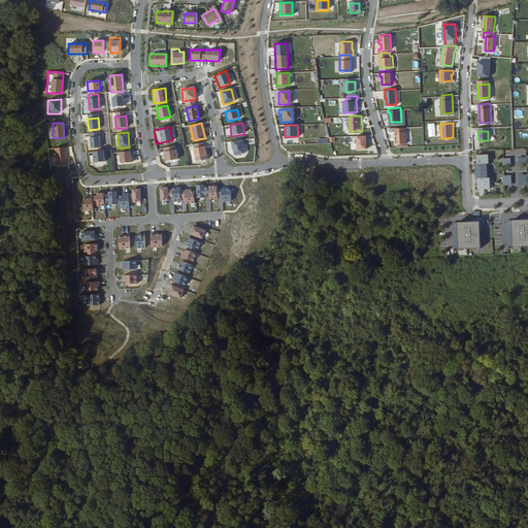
[(406,143),(405,132),(395,132),(395,136),(396,136),(396,140),(395,140),(396,144),(406,143)]
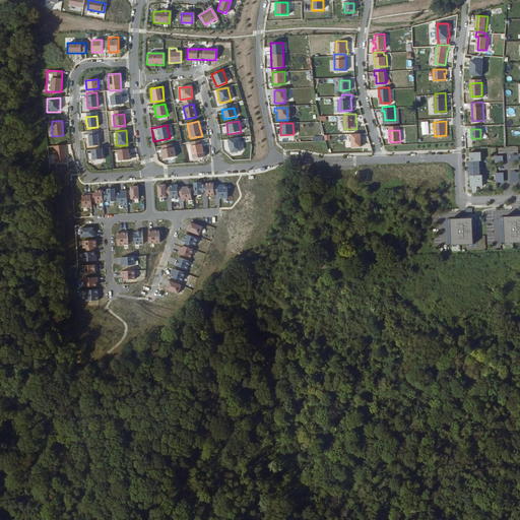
[(362,132),(352,132),(353,145),(362,145),(362,136),(363,136),(362,132)]
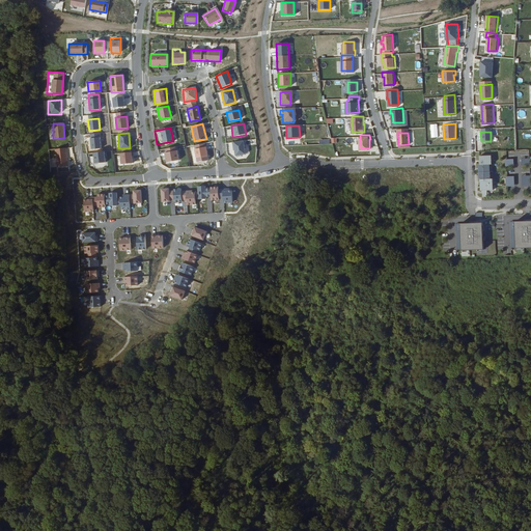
[(91,149),(102,148),(100,137),(89,139),(91,149)]
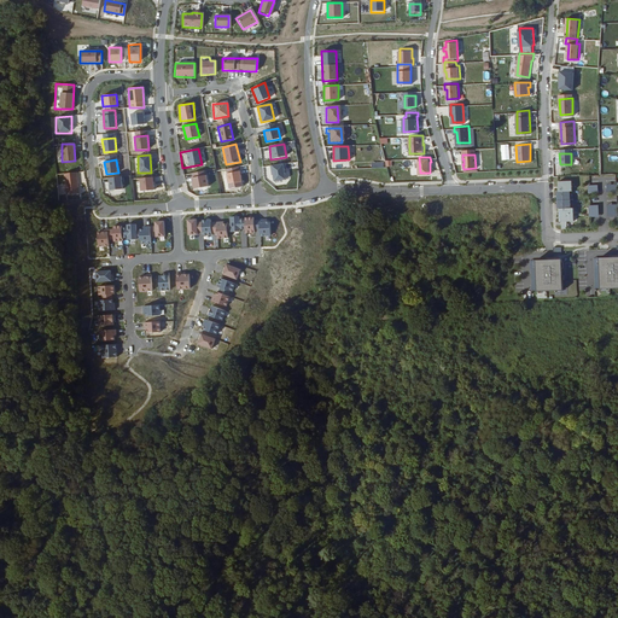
[(269,167),(273,182),(286,180),(283,164),(269,167)]
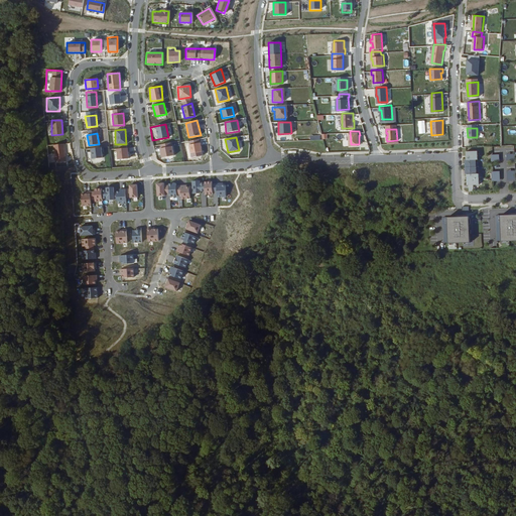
[(188,145),(189,153),(202,151),(201,142),(188,145)]
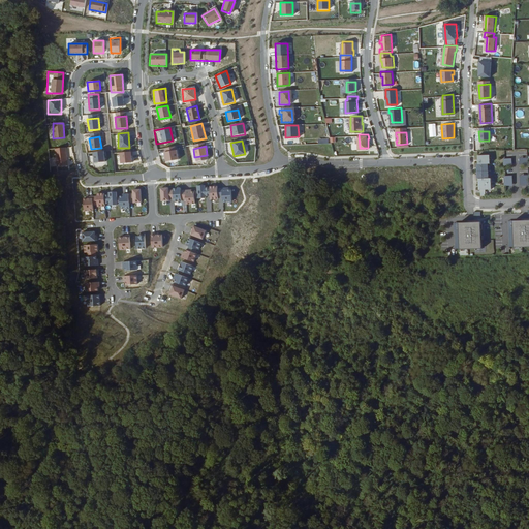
[(56,148),(57,166),(67,165),(66,148),(56,148)]
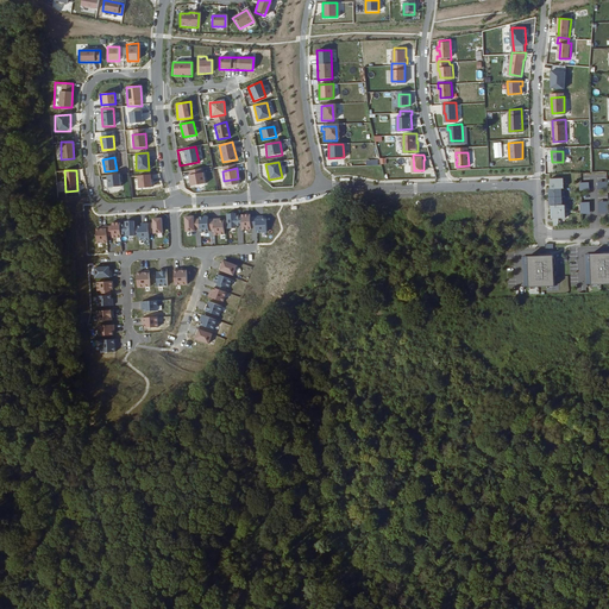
[(189,186),(205,184),(203,170),(188,171),(189,186)]
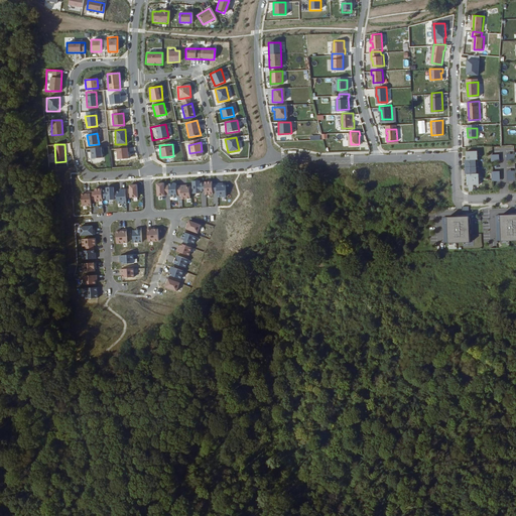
[(103,148),(86,148),(86,163),(104,162),(103,148)]
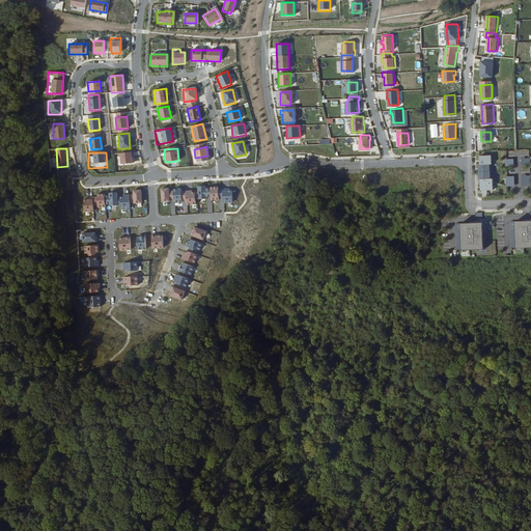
[(132,152),(119,152),(119,164),(132,164),(132,152)]
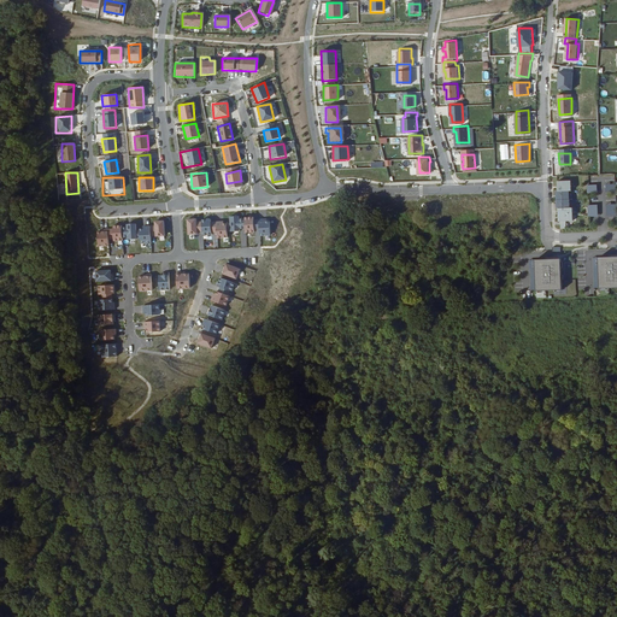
[(557,180),(557,191),(568,189),(570,189),(570,180),(557,180)]
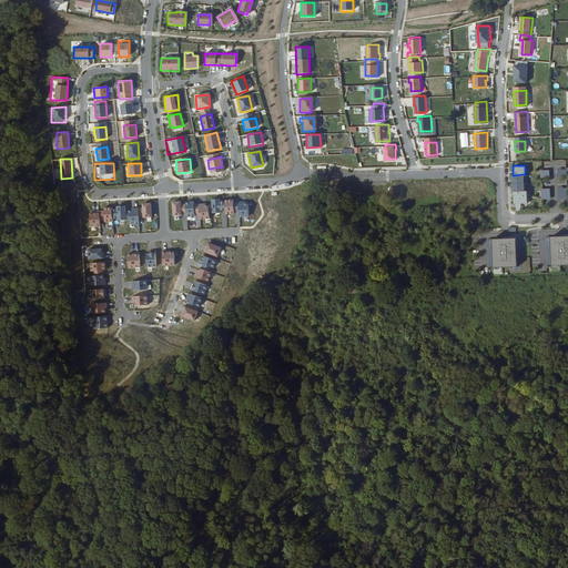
[(210,200),(211,213),(224,213),(224,214),(237,213),(237,216),(249,216),(249,203),(233,203),(233,200),(222,200),(222,199),(210,200)]
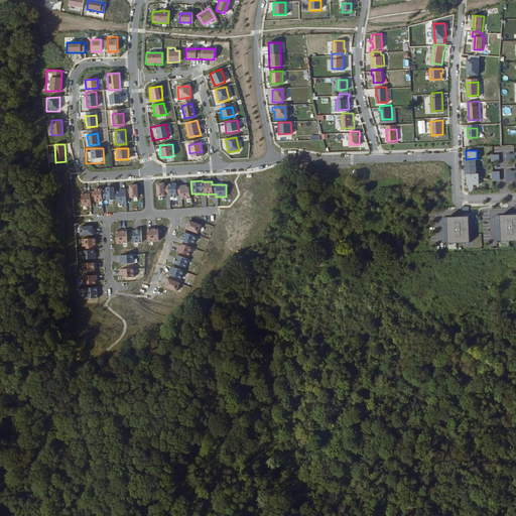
[(176,182),(167,182),(168,198),(176,197),(176,195),(179,194),(179,200),(190,200),(189,185),(176,185),(176,182)]
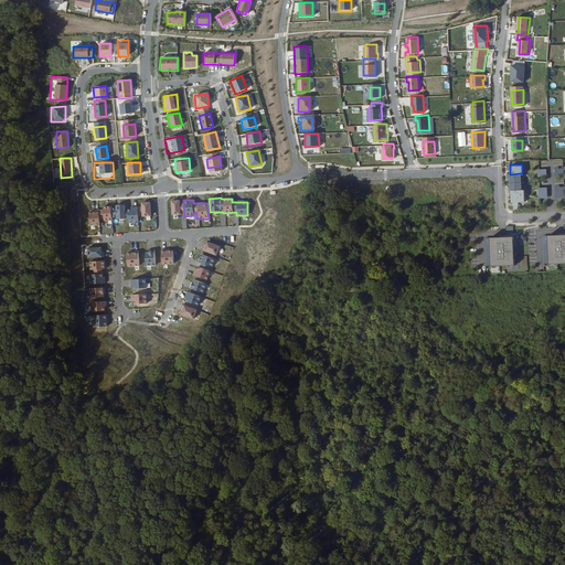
[(179,201),(170,201),(171,215),(180,215),(179,201)]
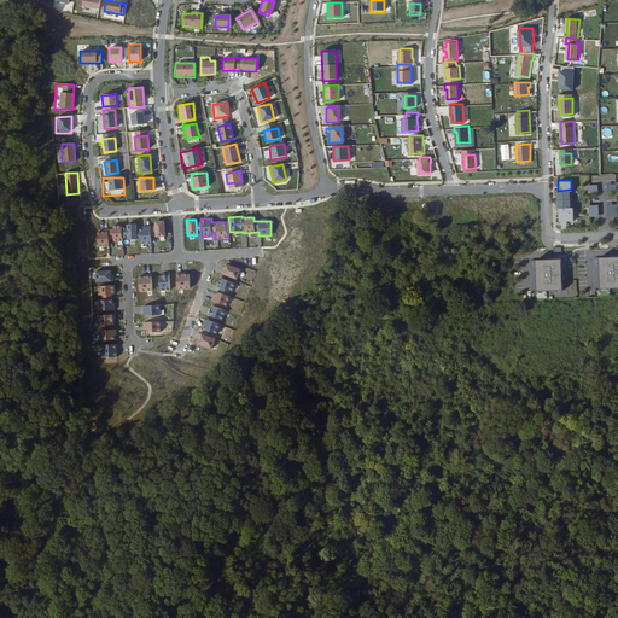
[(152,221),(151,237),(164,238),(164,221),(152,221)]
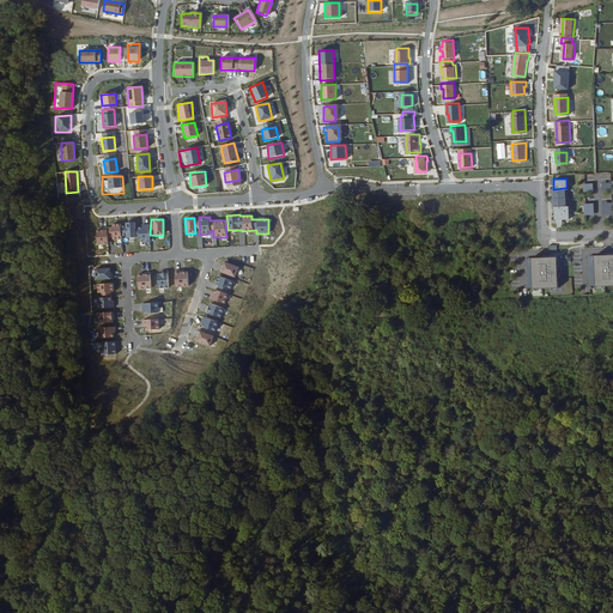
[(302,222),(293,222),(293,237),(299,236),(299,240),(303,240),(302,222)]
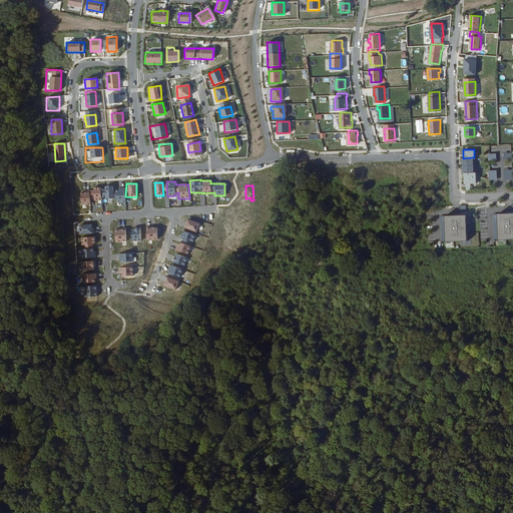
[(91,199),(113,199),(113,186),(104,186),(104,187),(92,188),(92,192),(80,192),(80,204),(91,204),(91,199)]
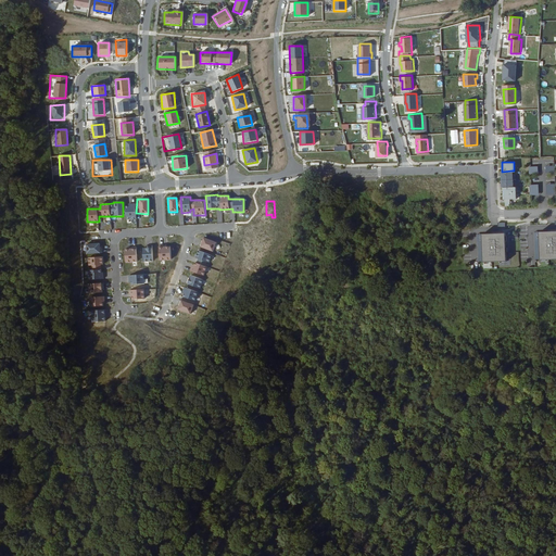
[(125,219),(135,219),(135,203),(125,204),(125,219)]
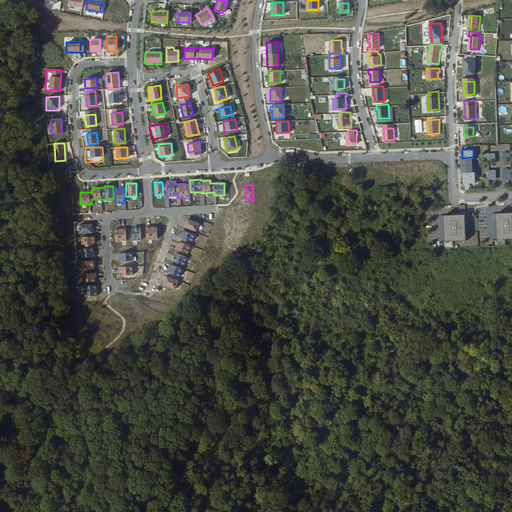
[(511,212),(496,213),(497,238),(511,237),(511,210),(511,211),(511,212)]
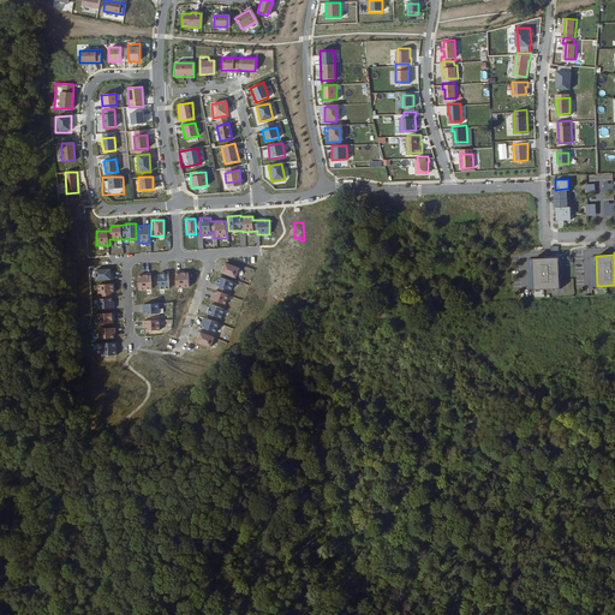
[(550,257),(532,258),(533,288),(559,287),(557,257),(556,257),(556,255),(550,255),(550,257)]
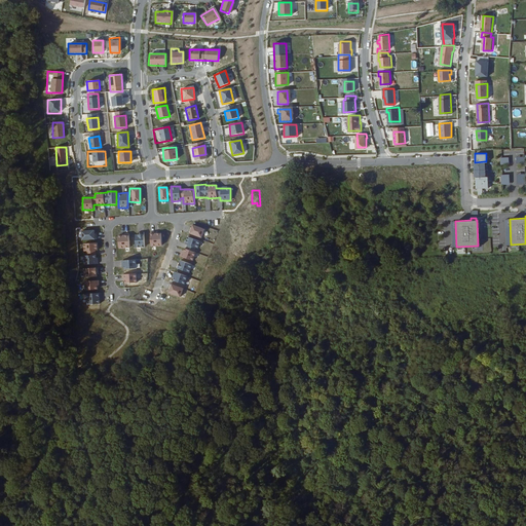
[(192,225),(190,232),(202,235),(204,228),(192,225)]
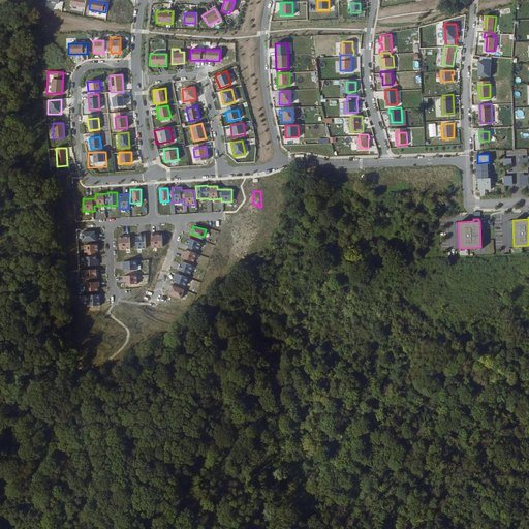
[(95,231),(83,232),(83,241),(95,241),(95,231)]
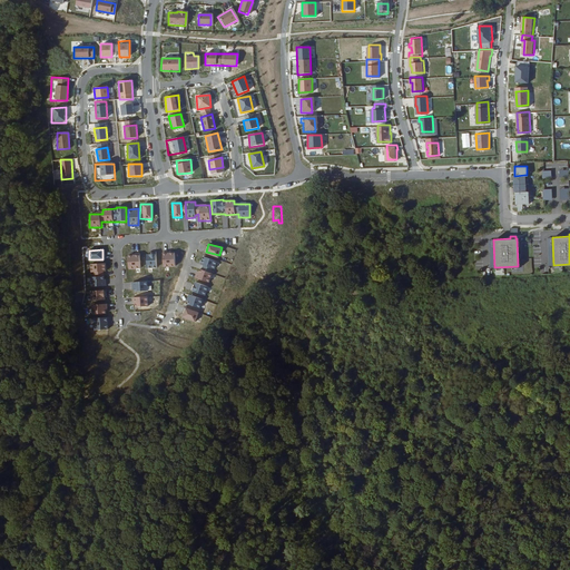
[(161,266),(175,266),(175,253),(161,253),(161,266)]
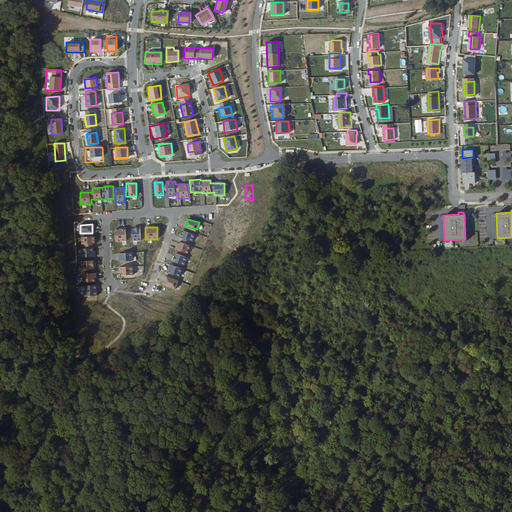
[(130,228),(130,242),(140,242),(141,229),(130,228)]
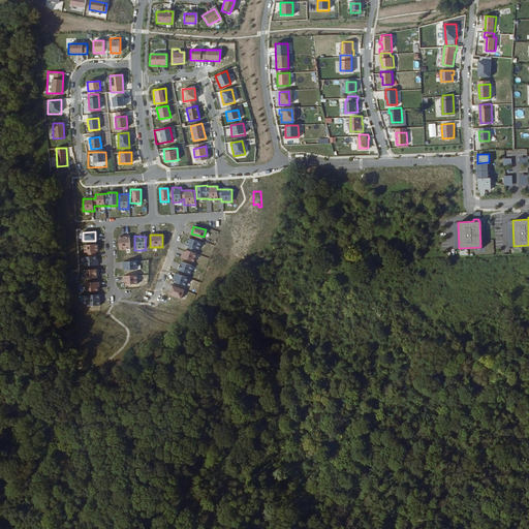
[(118,250),(130,250),(130,237),(118,237),(118,250)]
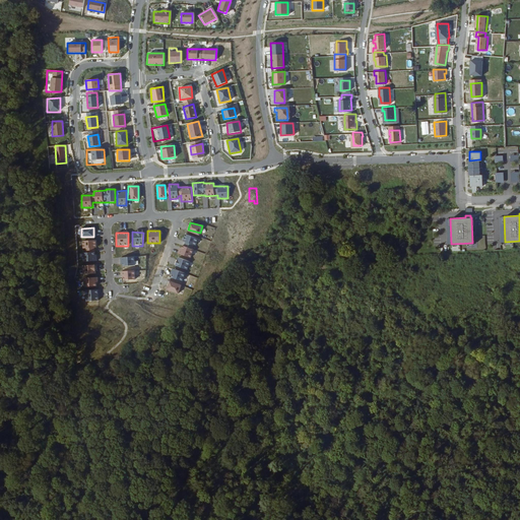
[(195,245),(197,239),(186,234),(184,240),(195,245)]
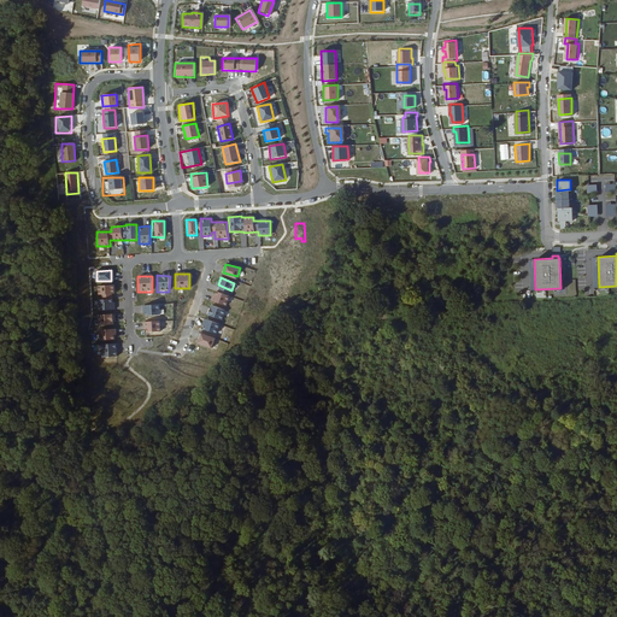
[(113,286),(98,286),(100,340),(115,340),(113,286)]
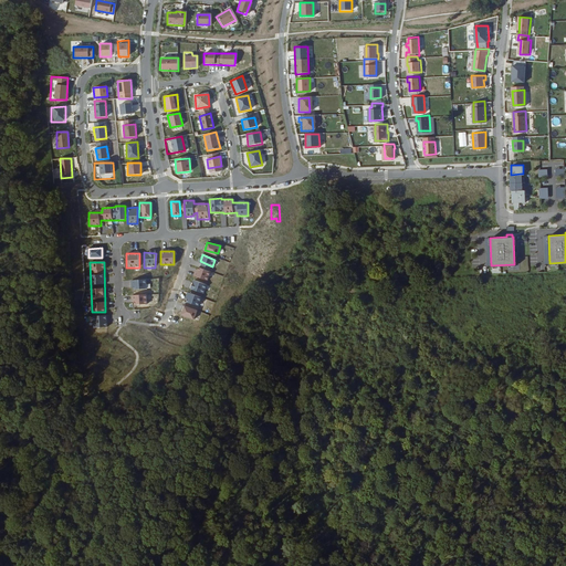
[(198,268),(195,275),(208,280),(210,272),(198,268)]
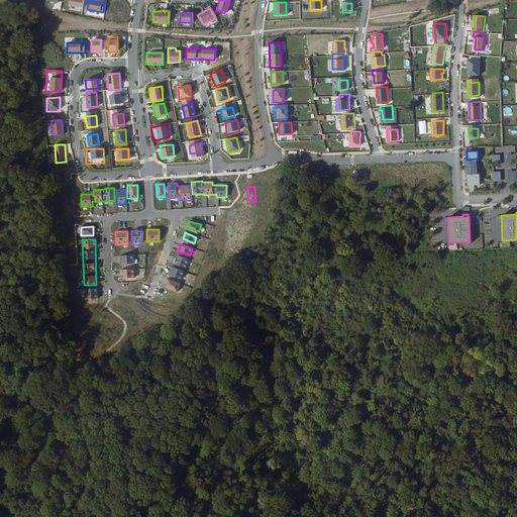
[(120,266),(133,265),(133,255),(120,255),(120,266)]
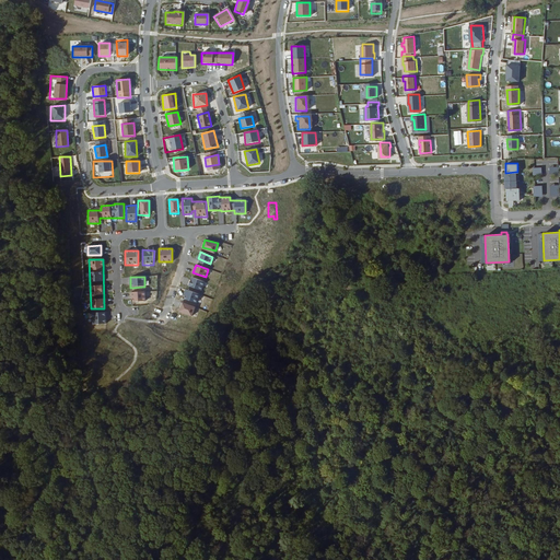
[(188,286),(201,291),(205,281),(191,277),(188,286)]
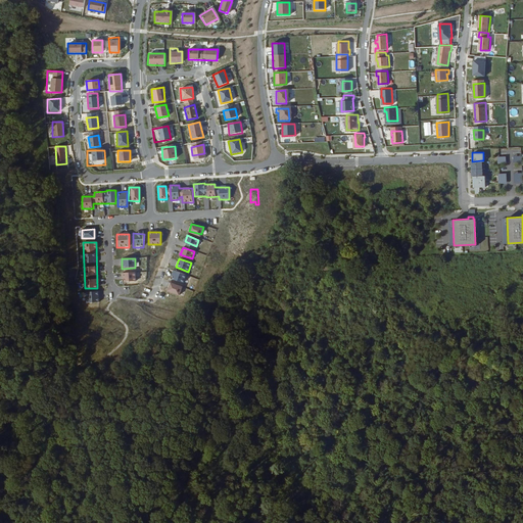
[(174,271),(172,278),(184,282),(186,275),(174,271)]
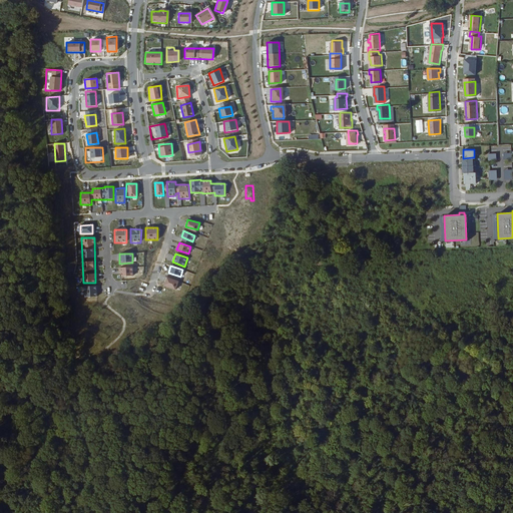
[(120,277),(133,277),(133,268),(120,268),(120,277)]
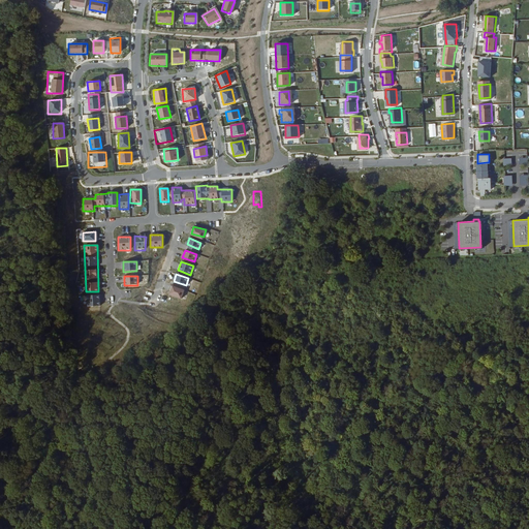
[(168,294),(182,299),(185,289),(172,285),(168,294)]
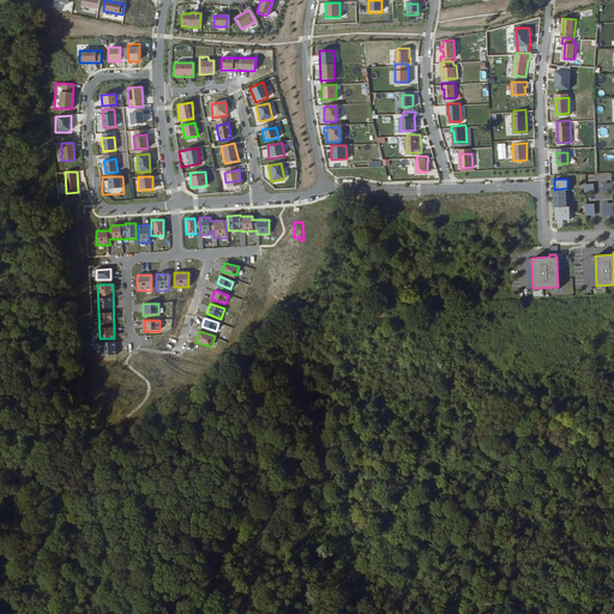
[(101,341),(101,355),(116,355),(116,341),(101,341)]
